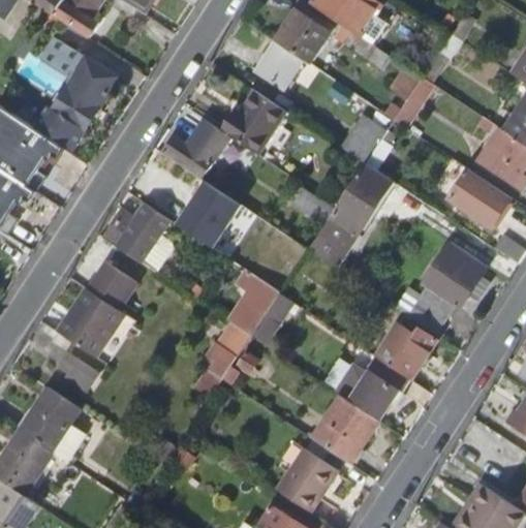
[(0,17),(3,19),(14,0),(0,0),(0,17)]
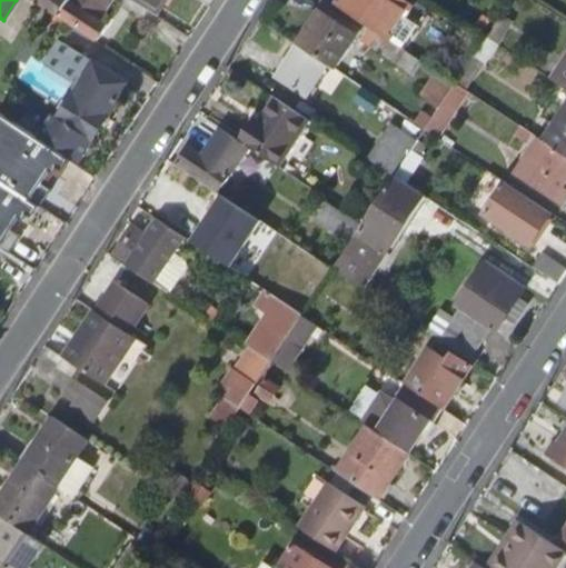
[(50,13),(60,20),(62,17),(96,39),(105,26),(97,21),(110,1),(109,0),(35,0),(51,11),(50,13)]
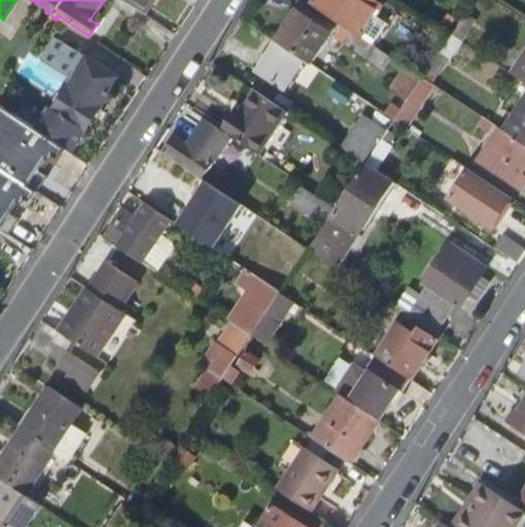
[(120,0),(143,15),(153,0),(120,0)]
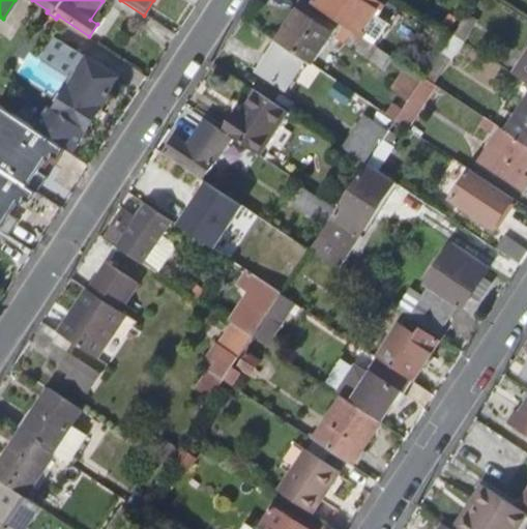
[(374,0),(319,0),(315,6),(349,29),(356,34),(377,1),(374,0)]
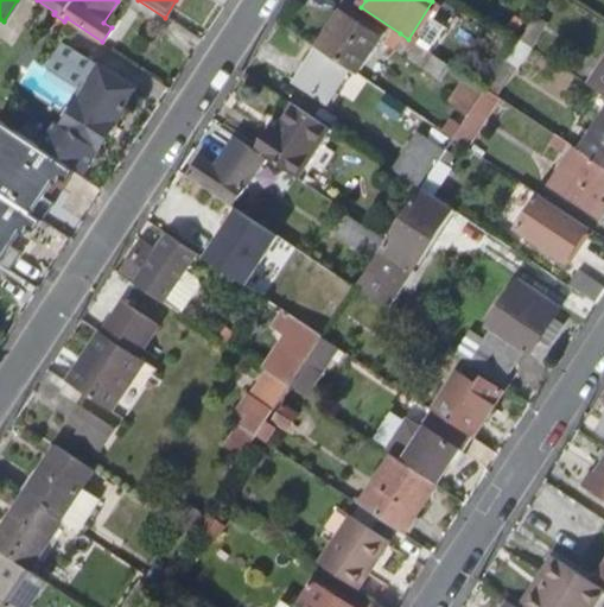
[(339,14),(316,50),(317,51),(347,71),(353,75),(377,38),(339,14)]
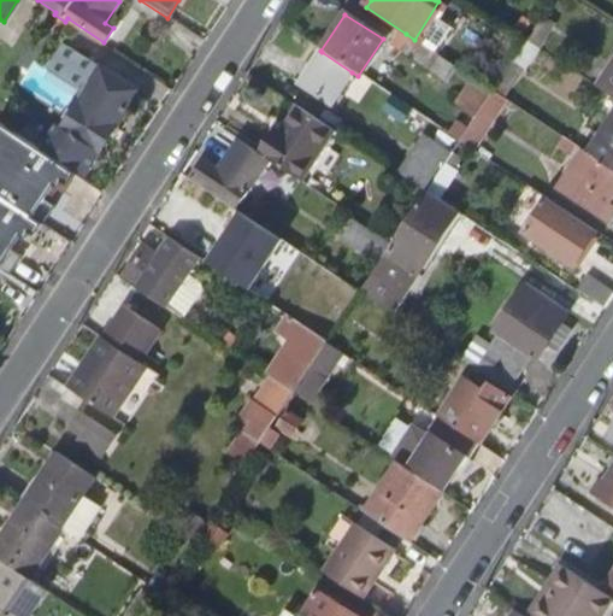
[(396,48),(423,65),(431,51),(414,40),(406,34),(396,48)]
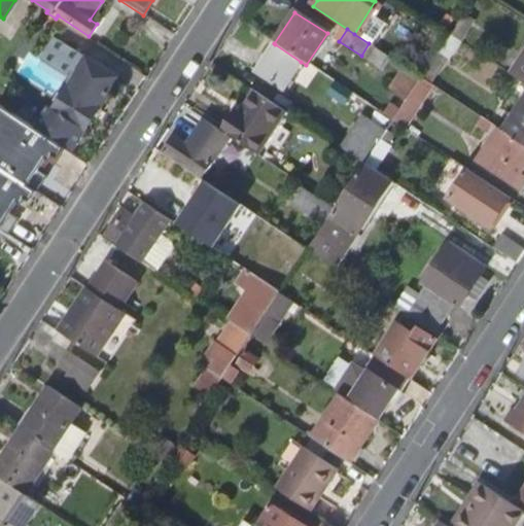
[(275,44),(255,75),(281,92),(301,62),(275,44)]
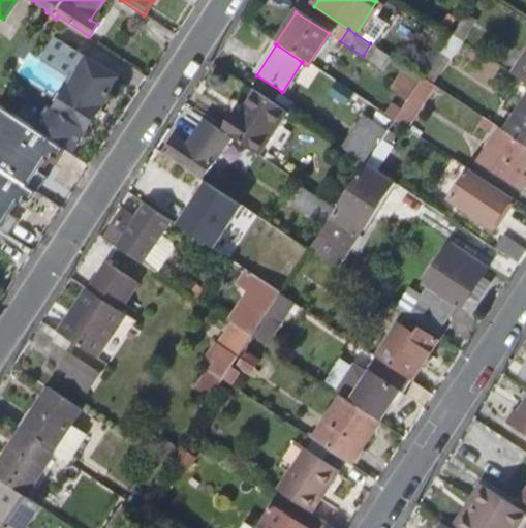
[(525,55),(514,75),(525,83),(525,55)]
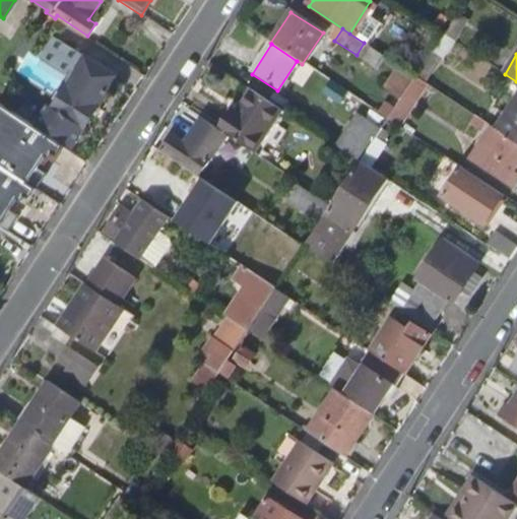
[(83,57),(51,109),(47,107),(34,127),(69,150),(82,130),(116,78),(83,57)]
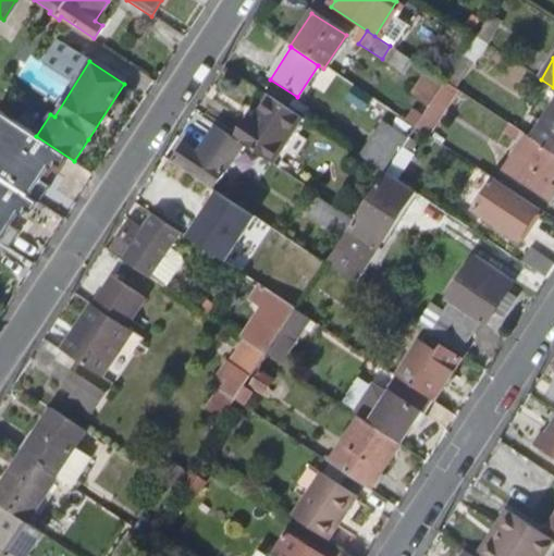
[(430,72),(415,96),(430,106),(445,82),(430,72)]
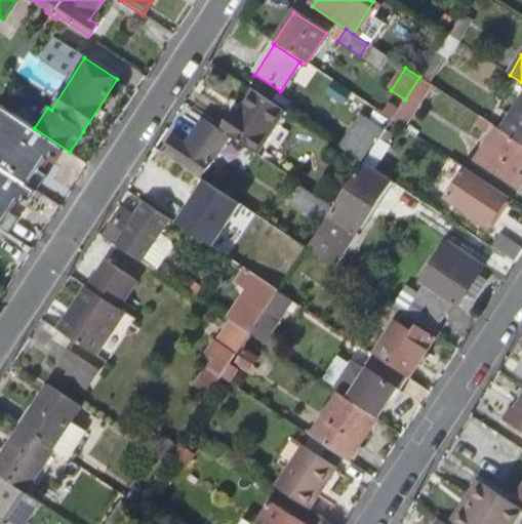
[(229,111),(217,128),(229,136),(244,146),(251,151),(279,109),(249,89),(233,114),(229,111)]
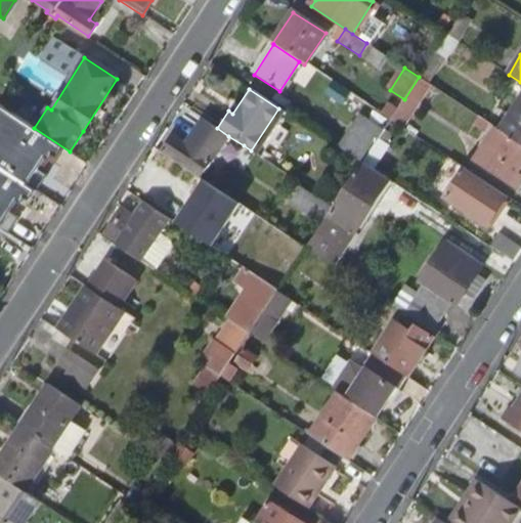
[(520,98),(500,130),(520,143),(520,98)]
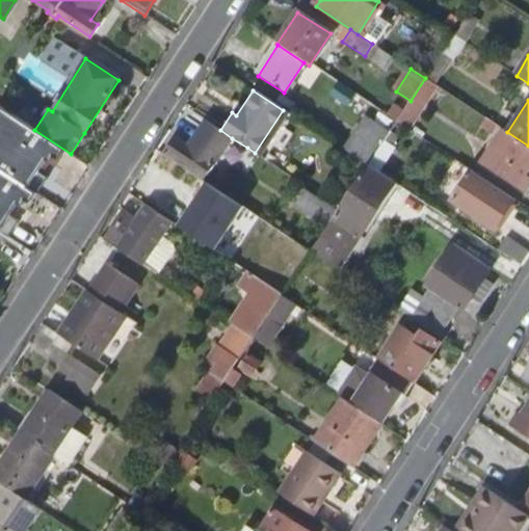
[(366,117),(344,151),(365,163),(386,131),(366,117)]
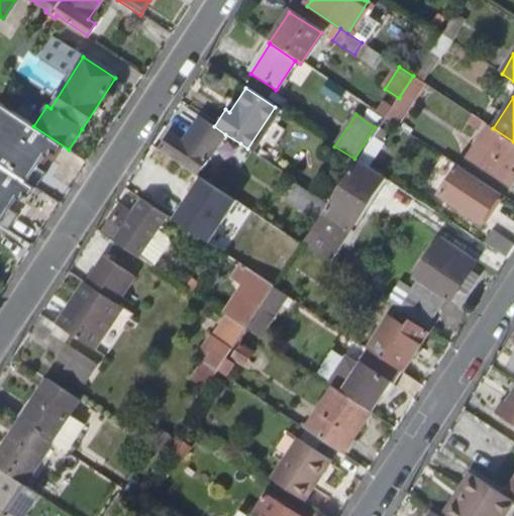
[(468,123),(485,135),(490,126),(473,115),(468,123)]
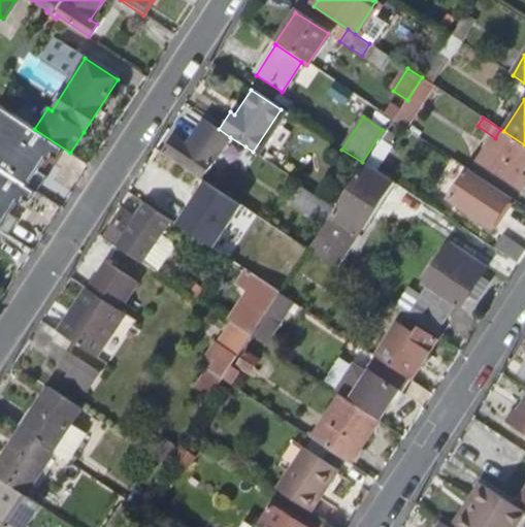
[(204,120),(188,145),(174,137),(164,152),(203,177),(230,137),(219,129),(204,120)]
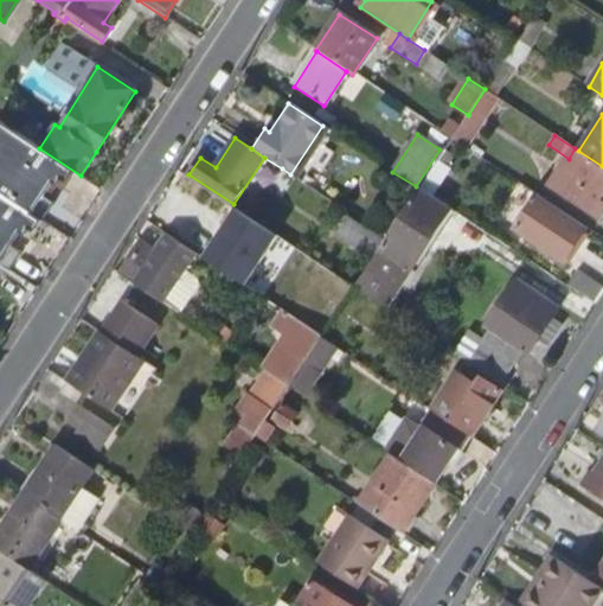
[(446,148),(437,160),(444,165),(453,153),(446,148)]
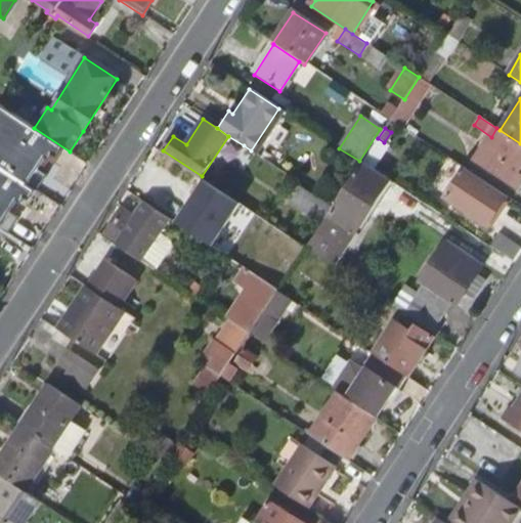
[(491,137),(475,161),(517,188),(520,180),(520,143),(500,130),(496,128),(491,137)]
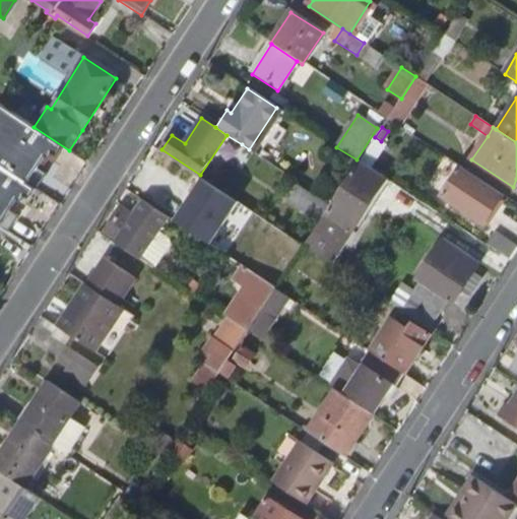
[(375,137),(359,161),(370,169),(385,144),(381,141),(375,137)]
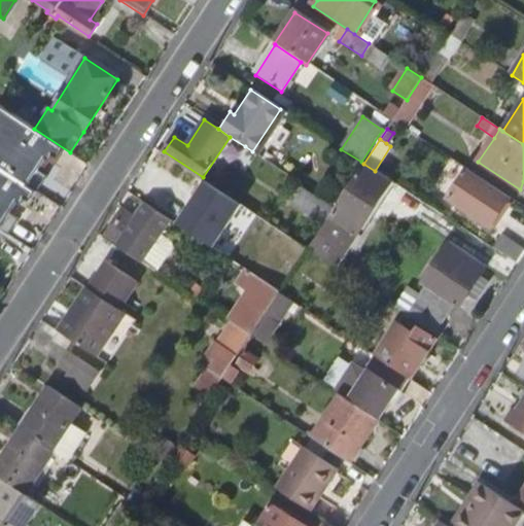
[(237,160),(270,181),(279,169),(252,151),(245,146),(237,160)]
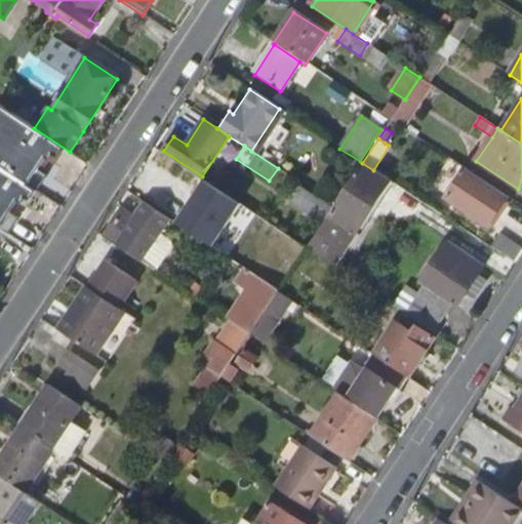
[(324,222),(307,248),(333,266),(390,182),(373,170),(362,163),(335,205),(332,208),(324,222)]
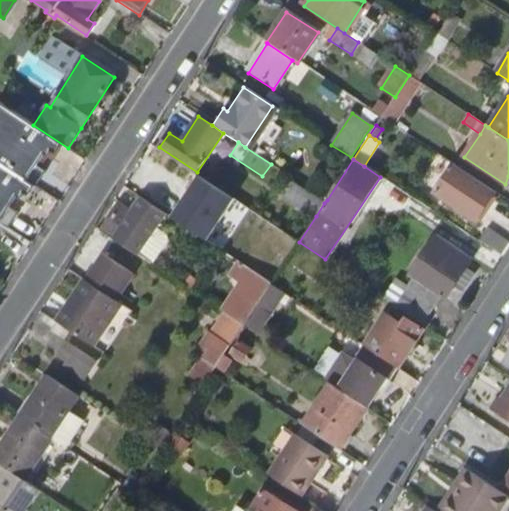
[(453,168),(434,196),(452,208),(460,196),(476,207),(469,219),(474,222),(493,195),(453,168)]
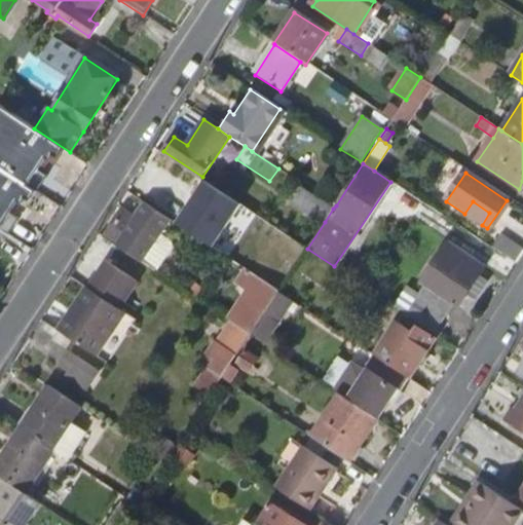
[(0,229),(2,231),(25,197),(0,181),(0,229)]
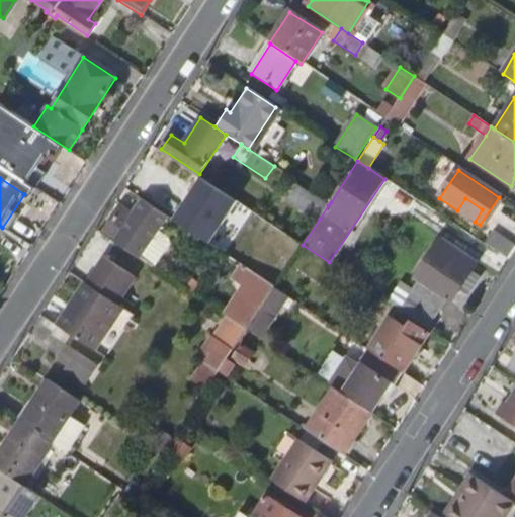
[(201,178),(173,221),(207,243),(236,200),(201,178)]
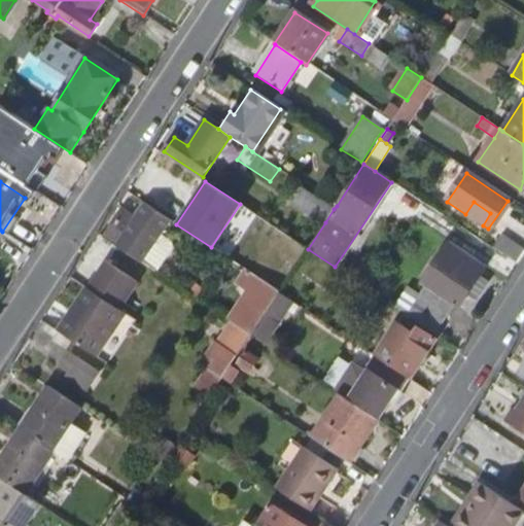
[(294,203),(325,222),(334,209),(304,188),(294,203)]
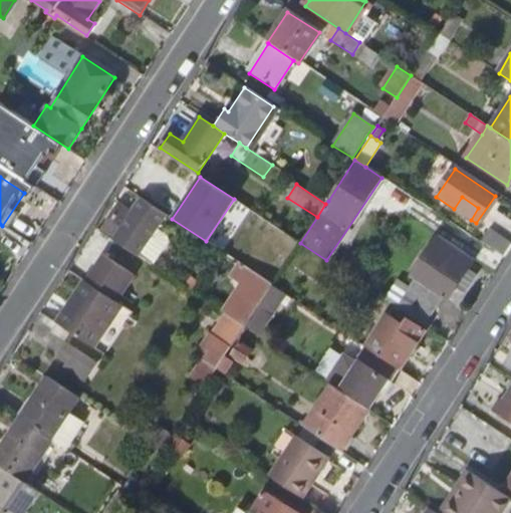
[(462,197),(454,209),(471,220),(478,208),(462,197)]
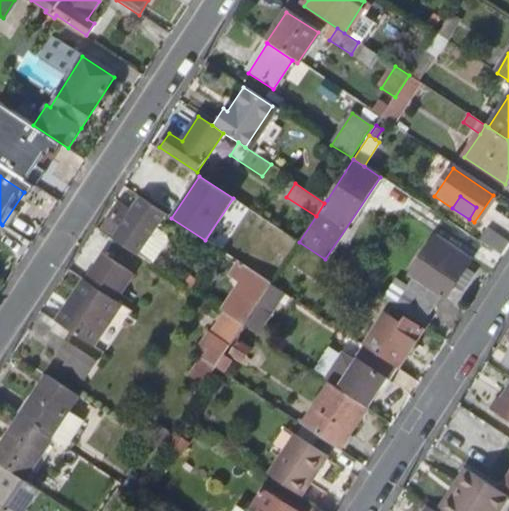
[(101,228),(99,231),(111,238),(115,241),(135,255),(163,213),(139,197),(128,213),(116,206),(113,211),(101,228)]
